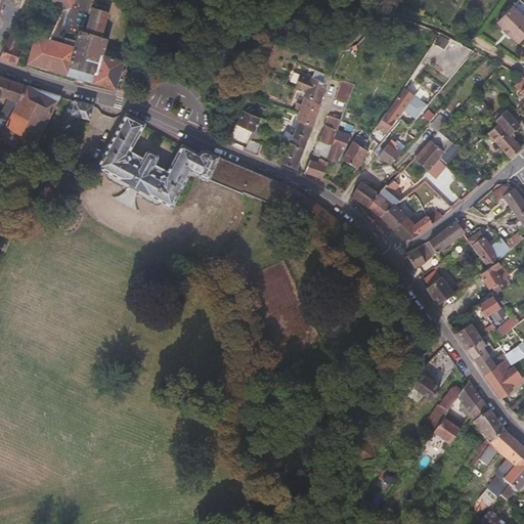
[(68,8),(71,0),(51,0),(50,2),(61,9),(68,8)]
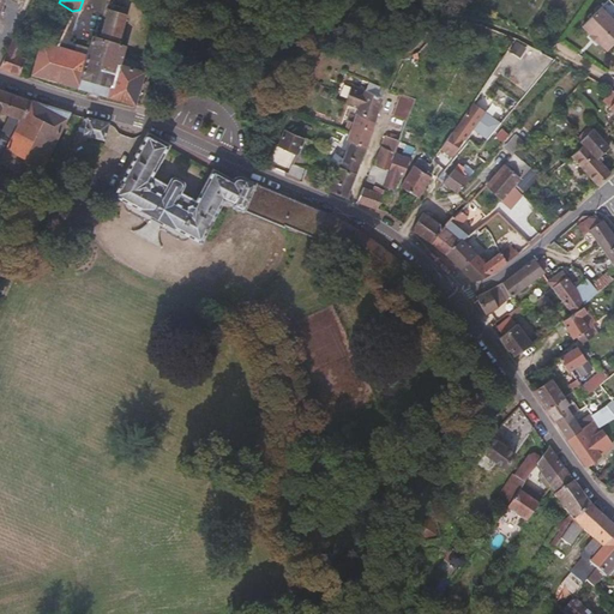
[(144,67),(119,60),(122,48),(115,46),(125,17),(124,17),(122,14),(122,10),(112,7),(109,12),(107,12),(98,41),(91,40),(86,50),(65,44),(73,18),(70,17),(72,11),(59,2),(56,6),(38,43),(41,44),(31,76),(132,106),(144,67)]
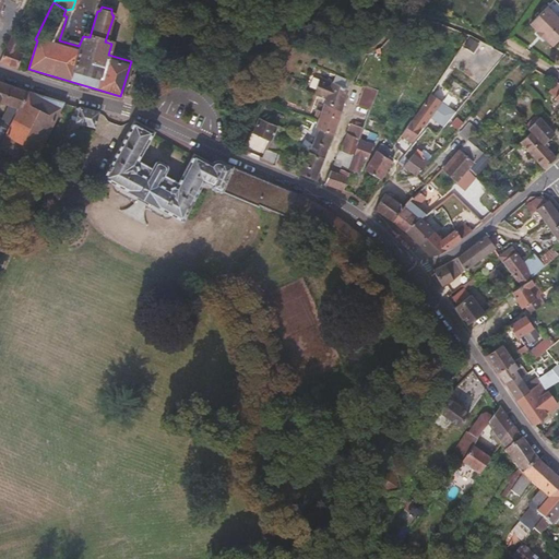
[(558,40),(558,18),(548,7),(531,24),(536,31),(532,35),(543,45),(546,40),(552,48),(558,40)]
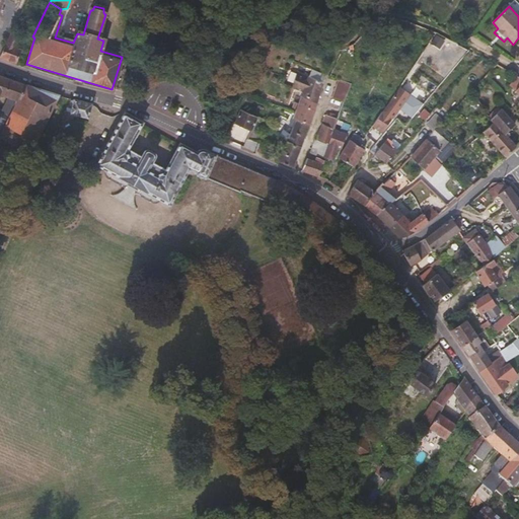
[(20,49),(15,46),(17,40),(23,43),(24,40),(9,33),(0,54),(0,59),(14,65),(20,49)]
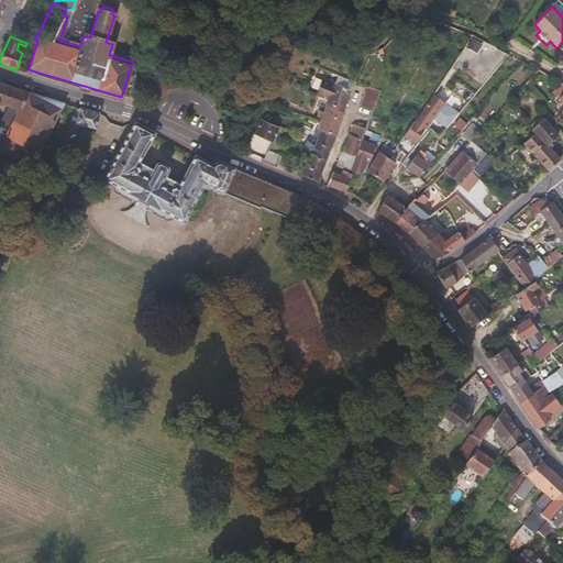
[(341,113),(348,90),(320,79),(313,96),(326,101),(323,106),(341,113)]
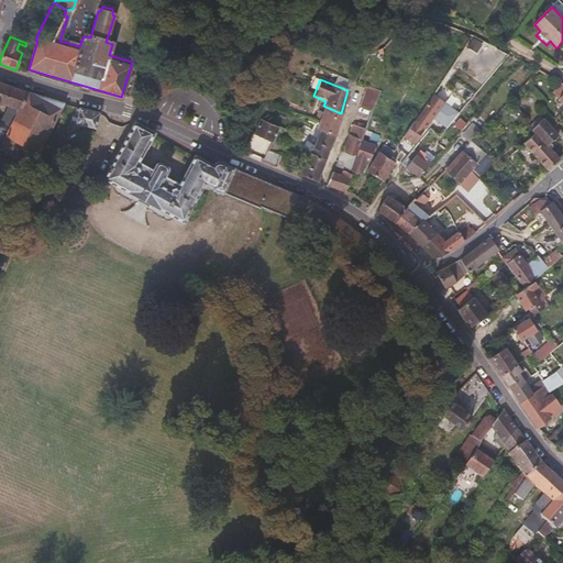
[(0,105),(7,107),(0,121),(0,148),(31,165),(35,156),(62,105),(26,94),(0,84),(0,105)]
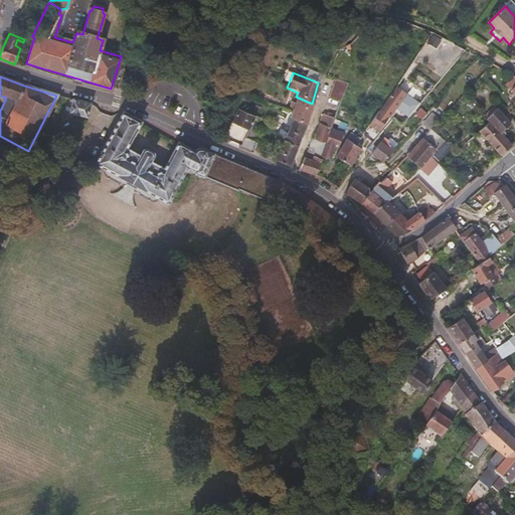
[(514,78),(510,76),(502,86),(514,98),(514,78)]
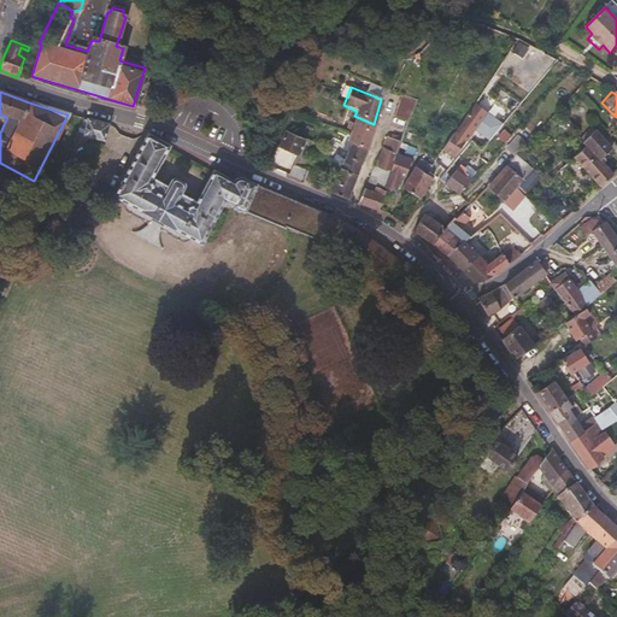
[(406,123),(413,100),(400,94),(392,118),(406,123)]
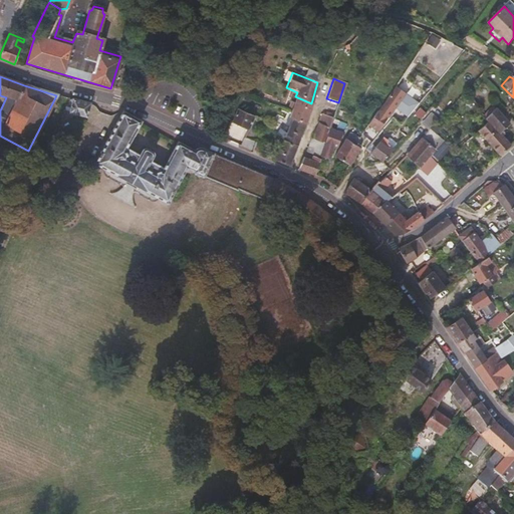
[(304,123),(311,103),(295,96),(287,117),(291,119),(304,123)]
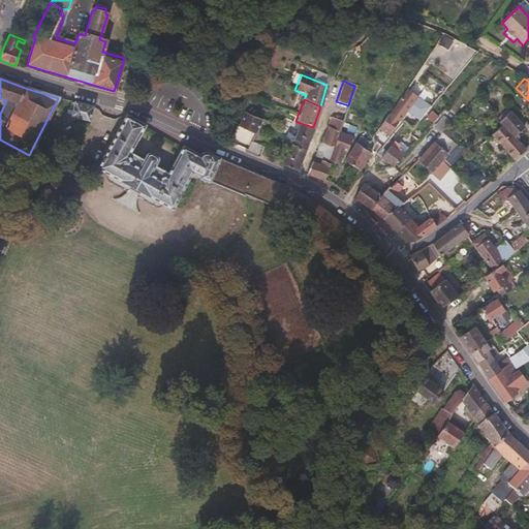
[(66,114),(70,115),(70,117),(71,118),(88,121),(91,106),(69,101),(67,107),(66,114)]
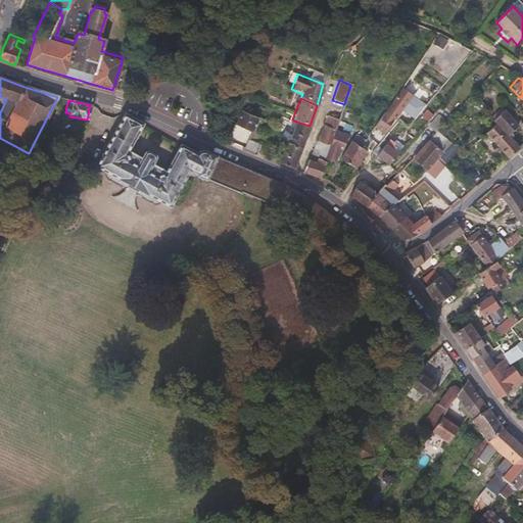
[(411,122),(414,117),(423,107),(415,100),(407,111),(403,115),(411,122)]
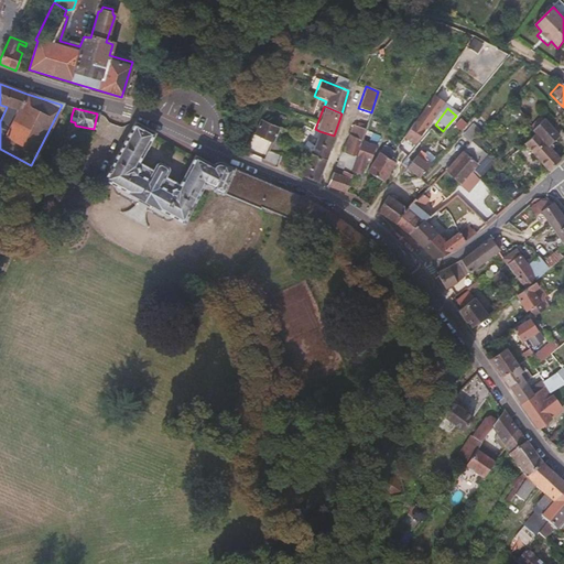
[(527,127),(530,130),(533,133),(545,145),(557,136),(538,115),(533,121),(527,127)]
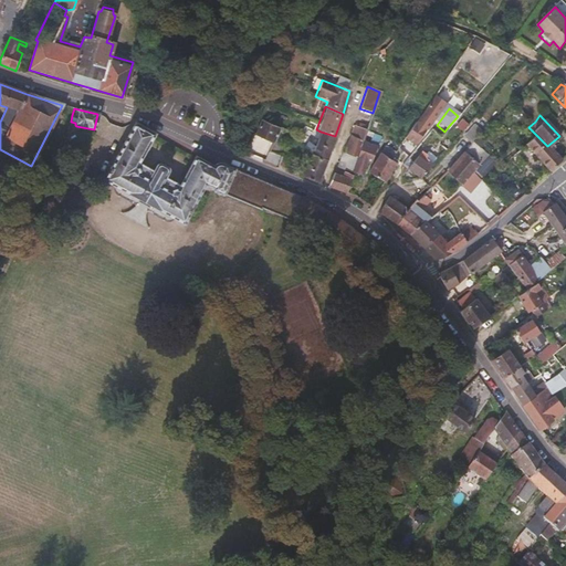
[(272,143),(279,127),(260,119),(253,135),(272,144),(272,143)]
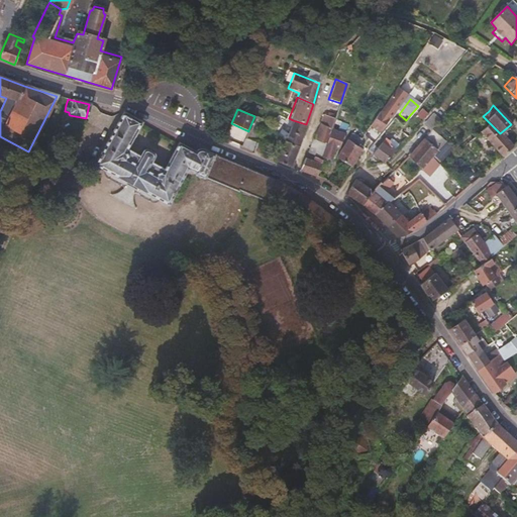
[(425,114),(420,109),(414,115),(420,120),(425,114)]
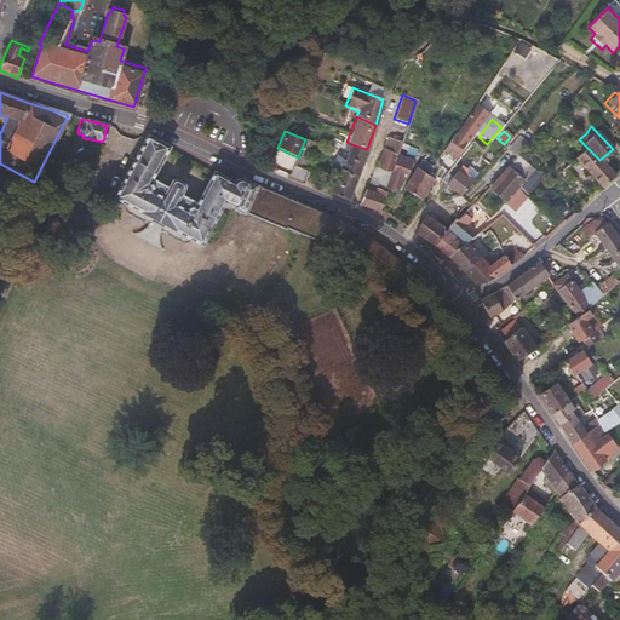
[(454,158),(464,142),(454,135),(438,158),(448,166),(454,158)]
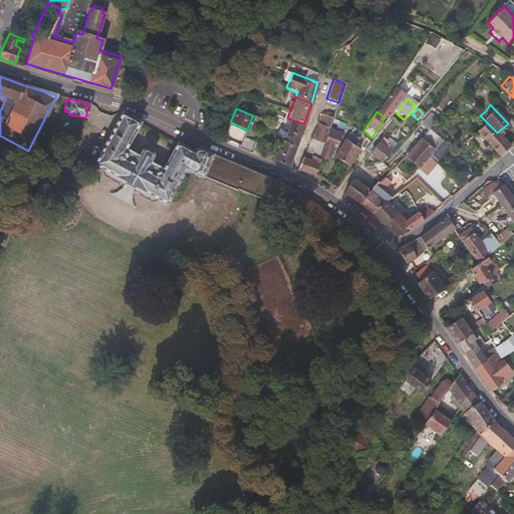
[(163,169),(149,162),(152,157),(152,154),(151,153),(146,150),(142,150),(139,156),(125,149),(140,122),(121,112),(93,166),(167,205),(183,174),(194,175),(201,178),(203,178),(236,191),(237,190),(279,207),(285,195),(292,200),(297,193),(278,182),(266,177),(216,156),(202,150),(198,149),(194,152),(177,143),(163,169)]
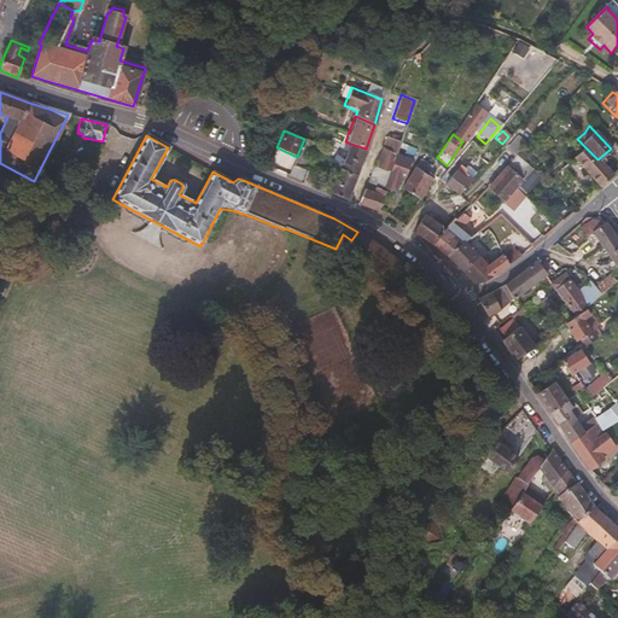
[(516,155),(525,145),(516,135),(505,147),(514,157),(516,155)]
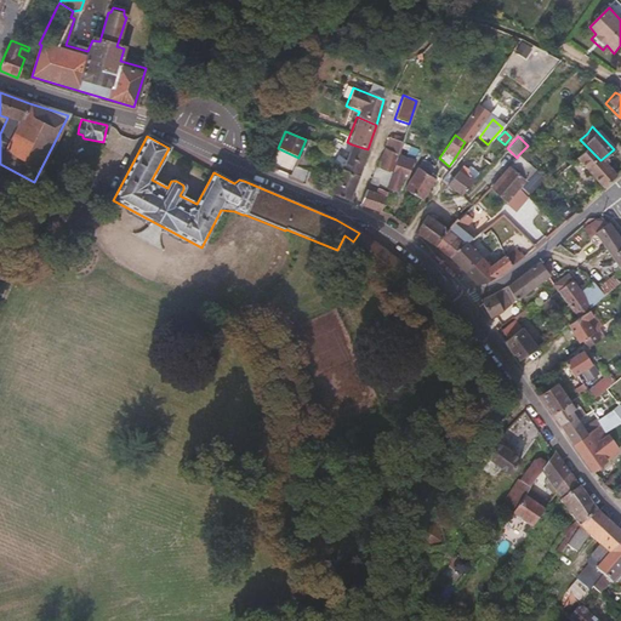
[(397,155),(402,142),(387,137),(382,147),(397,155)]
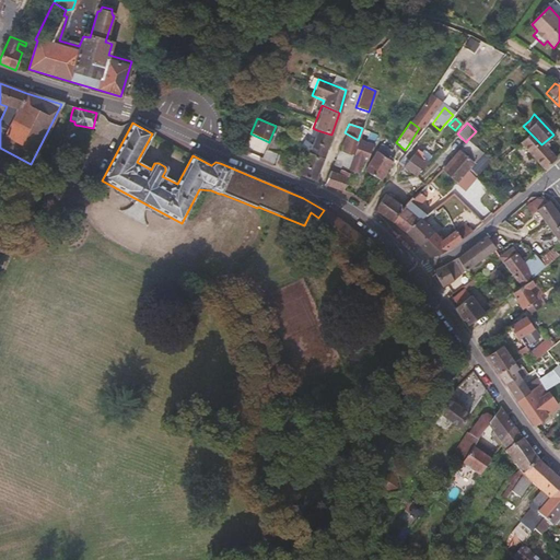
[(273,153),(283,129),(276,126),(269,141),(269,142),(266,150),(273,153)]
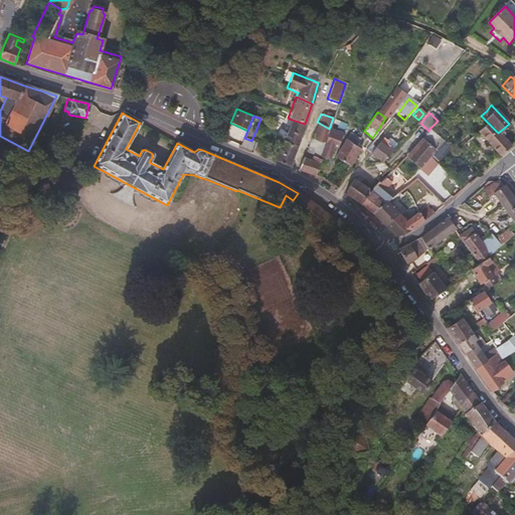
[(296,146),(305,124),(292,120),(286,134),(279,129),(276,134),(283,141),(296,146)]
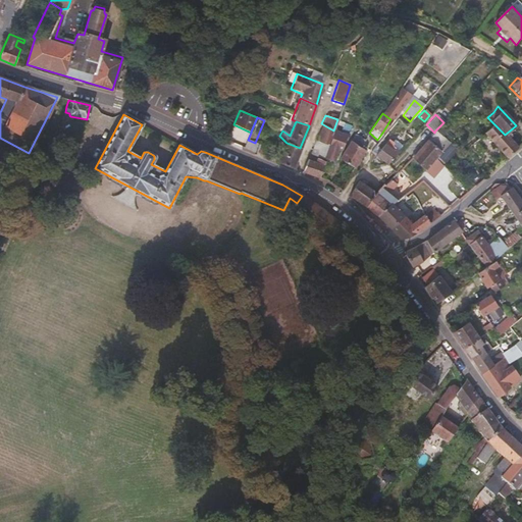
[(324,159),(328,146),(333,131),(321,123),(316,141),(311,154),(324,159)]
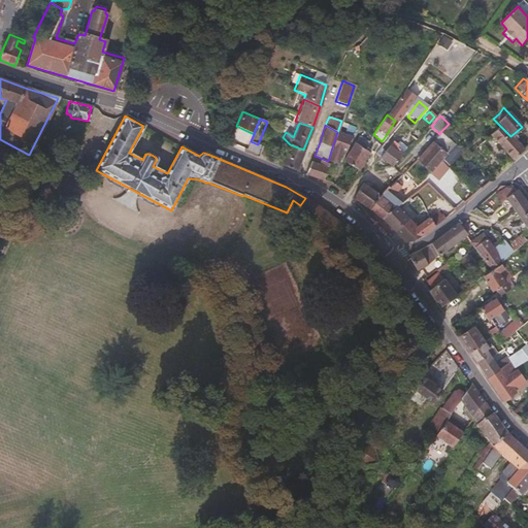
[(523,149),(510,136),(499,125),(489,135),(510,159),(523,149)]
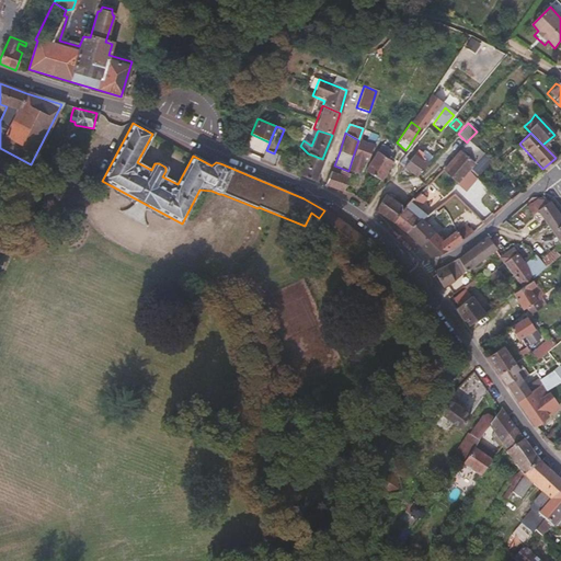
[(245,155),(253,139),(249,138),(243,152),(245,155)]
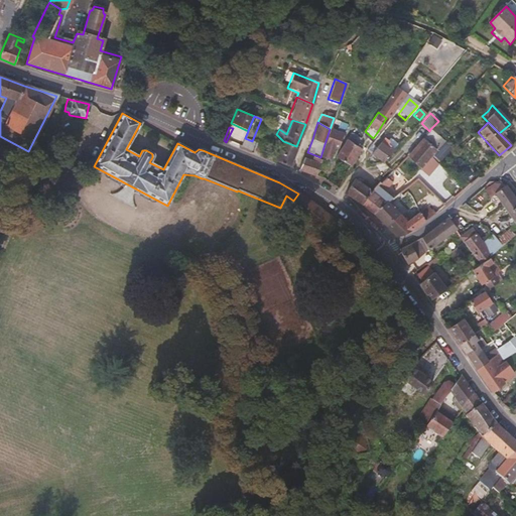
[(336,148),(342,136),(342,134),(330,129),(325,144),(320,157),(328,160),(332,146),(336,148)]
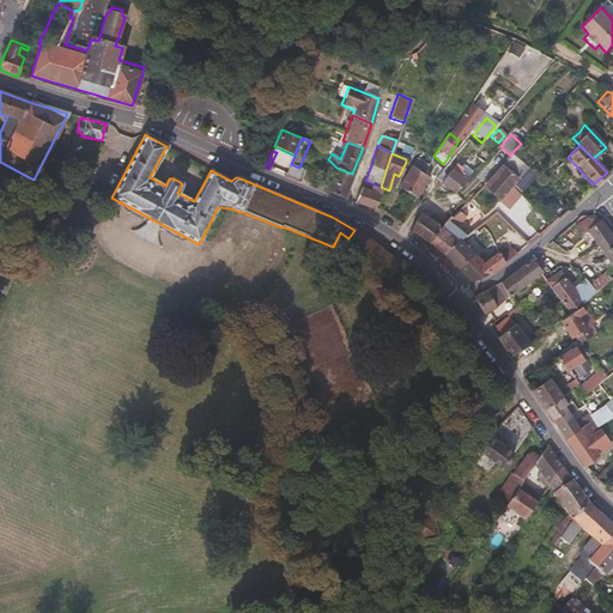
[(510,186),(527,167),(511,153),(510,156),(483,186),(497,200),(510,186)]
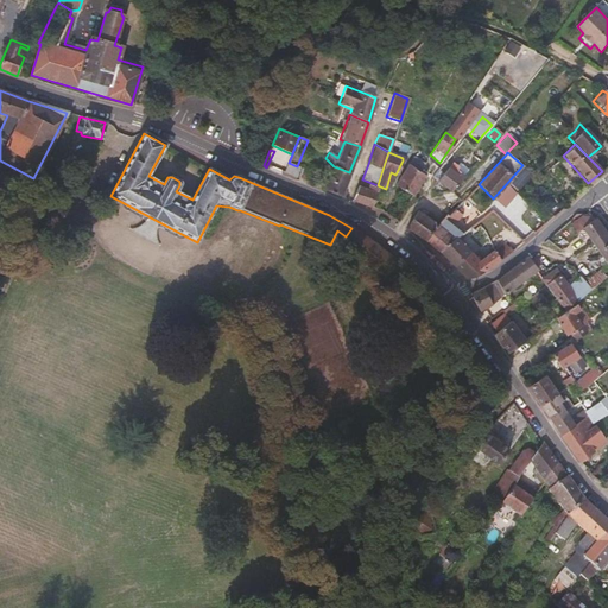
[(415,169),(418,162),(411,157),(406,165),(415,169)]
